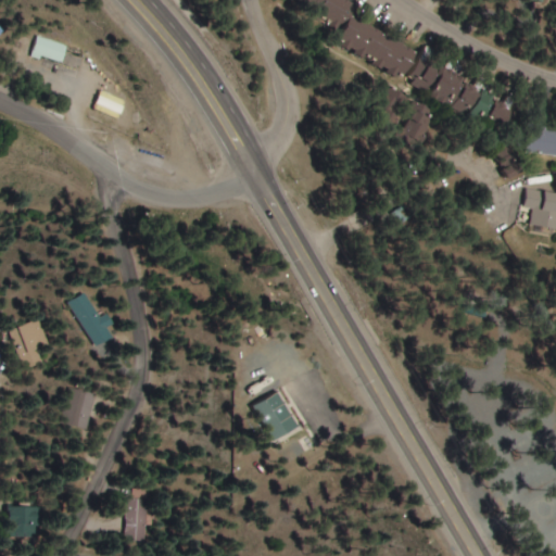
[(419,49),(351,17),(357,0),(303,0),(333,14),(328,26),(343,33),(337,46),(405,77),(419,49)]
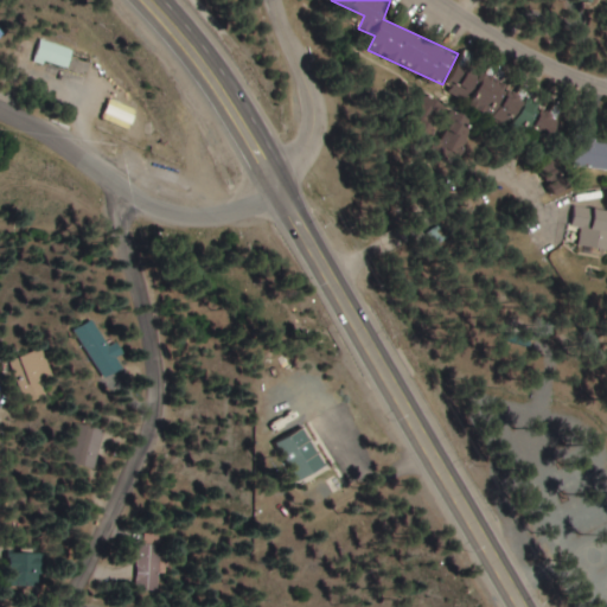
[(66,71),(75,51),(42,38),(34,58),(66,71)]
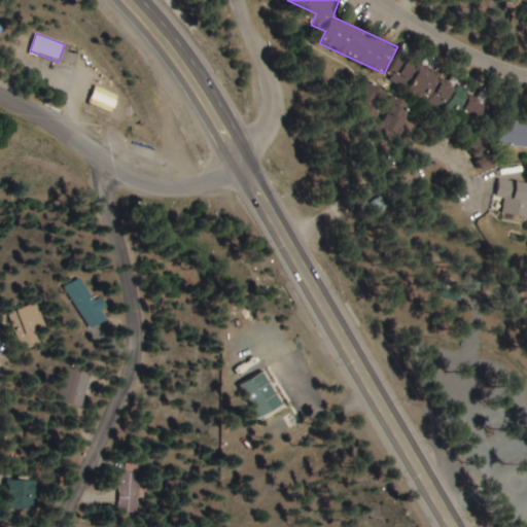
[(469,127),(484,102),(399,54),(385,78),(469,127)]
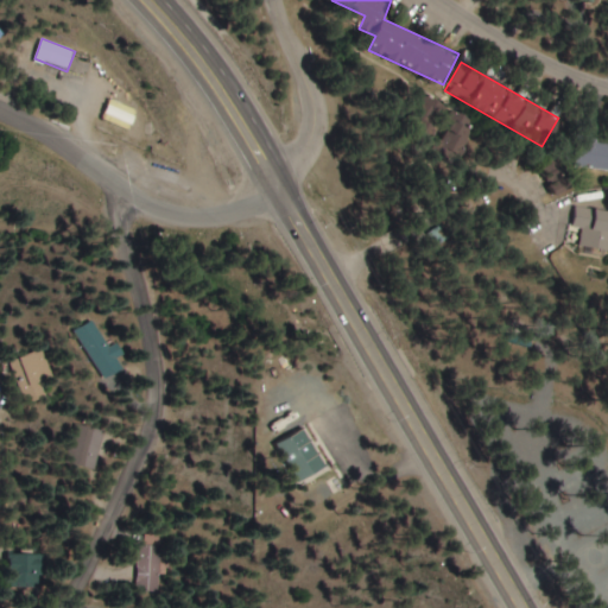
[(477,126),(425,92),(410,114),(442,134),(434,149),(454,162),(477,126)]
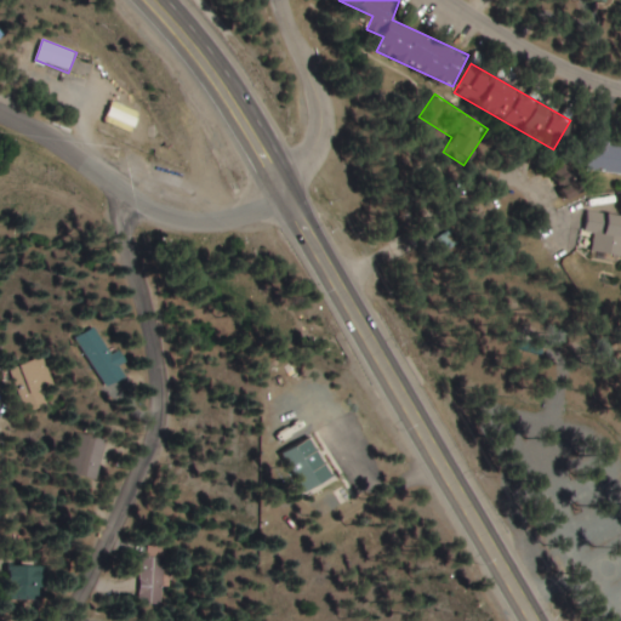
[(620,147),(608,146),(609,131),(591,129),(586,170),(620,174),(620,147)]
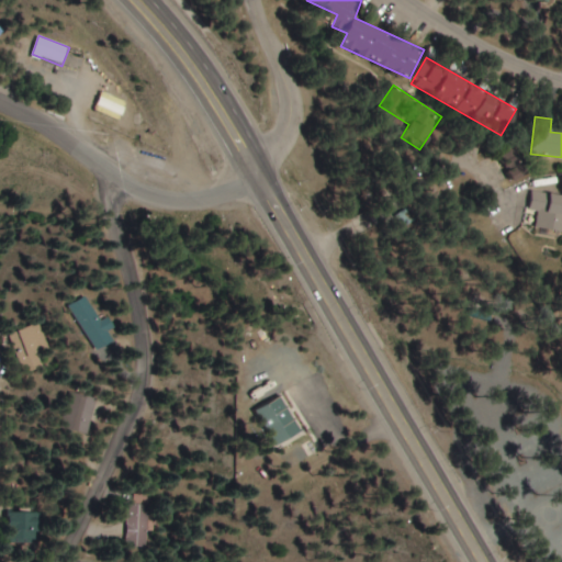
[(561,233),(561,194),(531,191),(528,212),(537,213),(535,229),(561,233)]
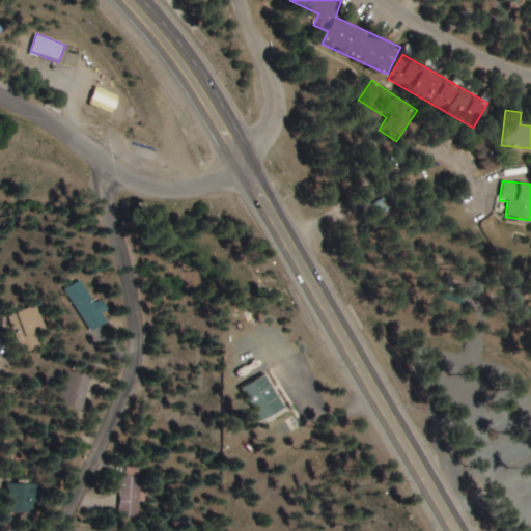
[(107,323),(101,312),(107,308),(101,300),(94,303),(79,279),(64,288),(91,332),(107,323)]
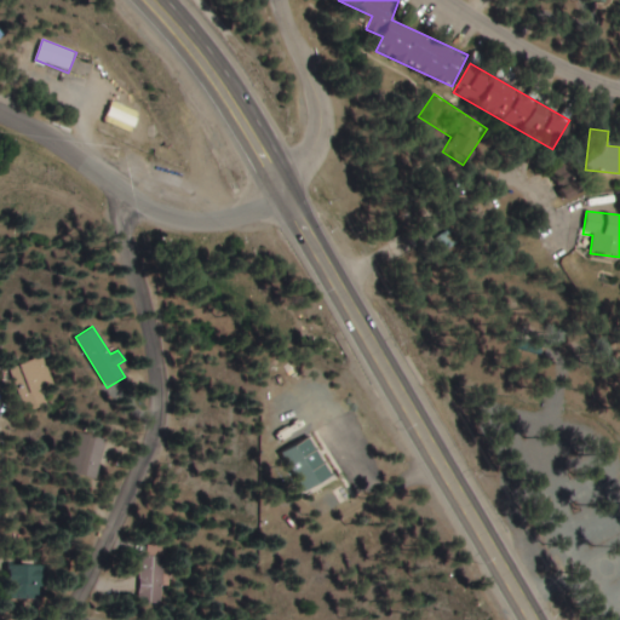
[(47,405),(41,386),(52,383),(41,356),(9,368),(24,413),(47,405)]
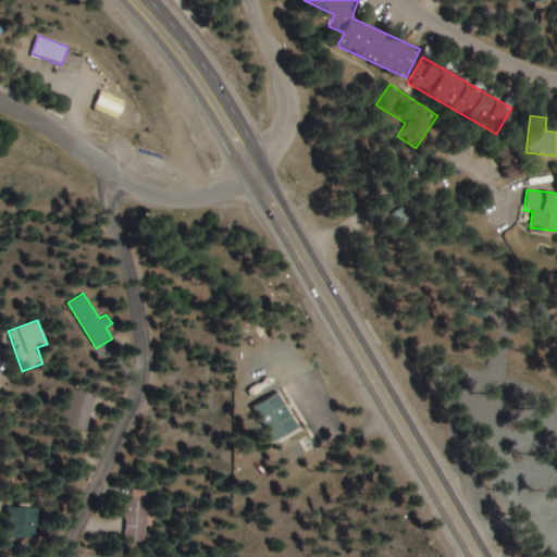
[(63,423),(88,431),(99,396),(74,387),(63,423)]
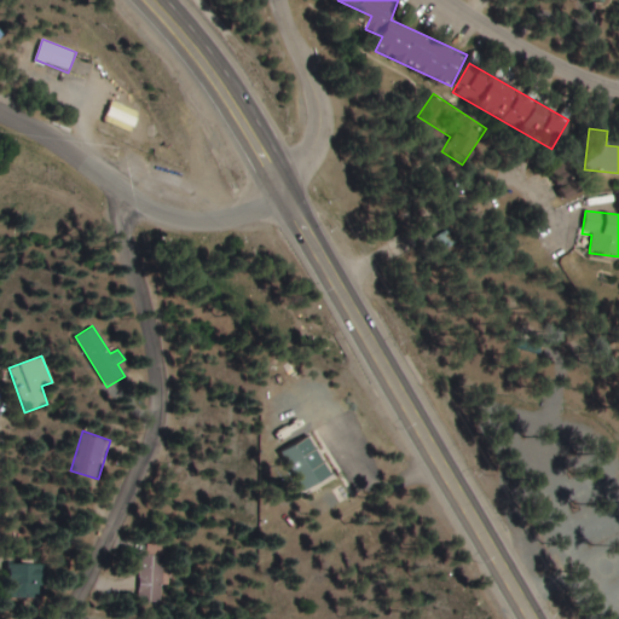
[(306,492),(333,474),(307,437),(281,455),(306,492)]
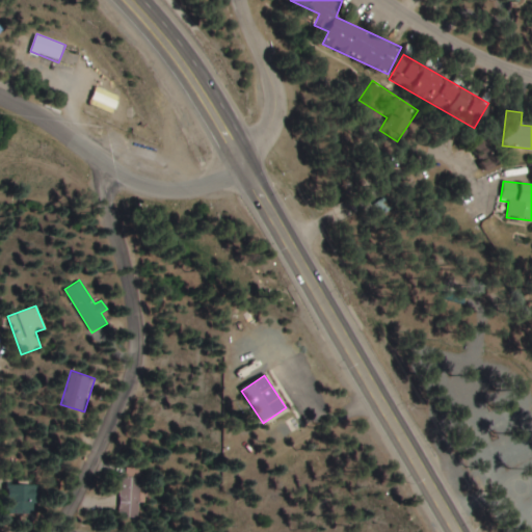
[(137,517),(139,478),(121,477),(117,516),(137,517)]
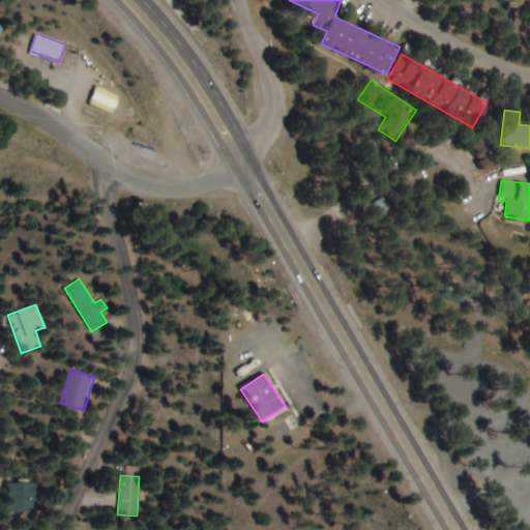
[(38,482),(5,482),(5,514),(38,514),(38,482)]
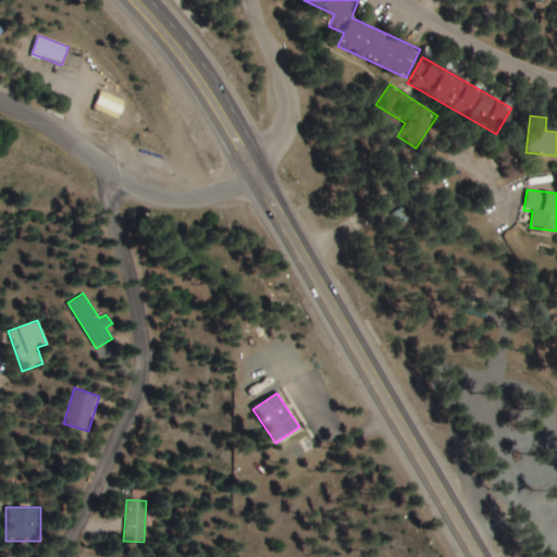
All buildings are outlined.
